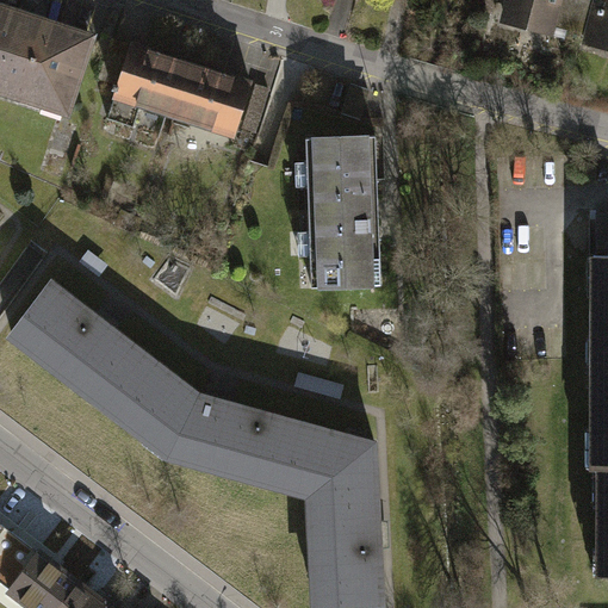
[(506,0),(500,22),(552,36),(553,29),(560,0),(506,0)]
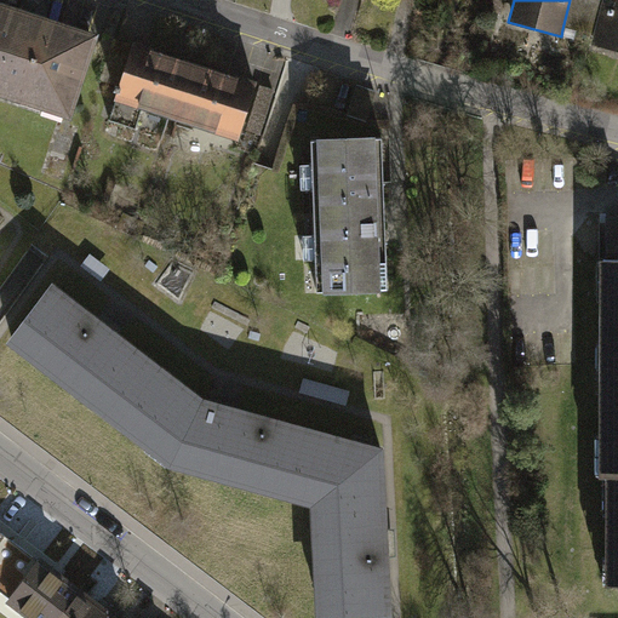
[(570,0),(562,29),(579,34),(588,0),(570,0)]
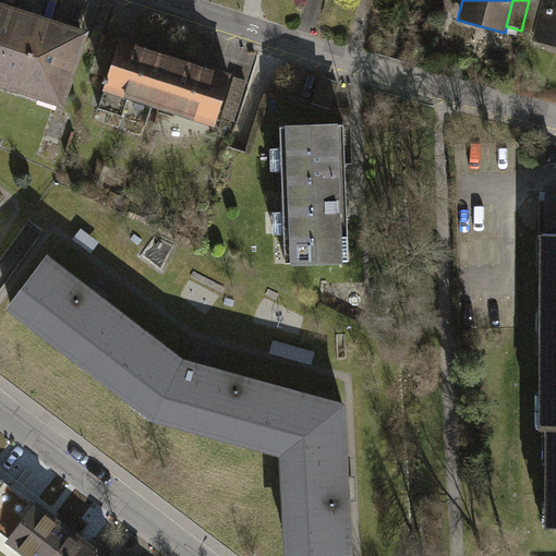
[(529,0),(521,31),(536,35),(545,0),(529,0)]
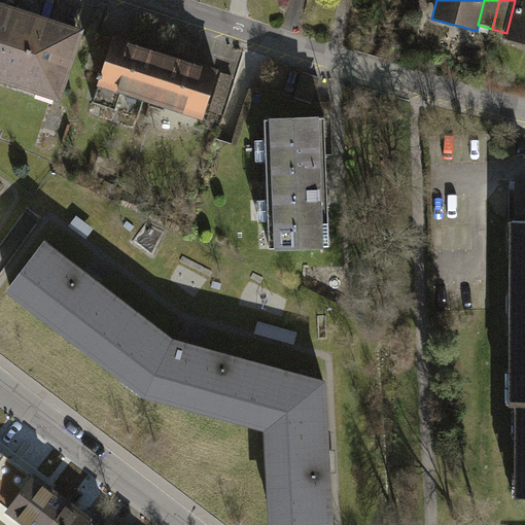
[(515,0),(506,33),(503,43),(524,48),(524,0),(515,0)]
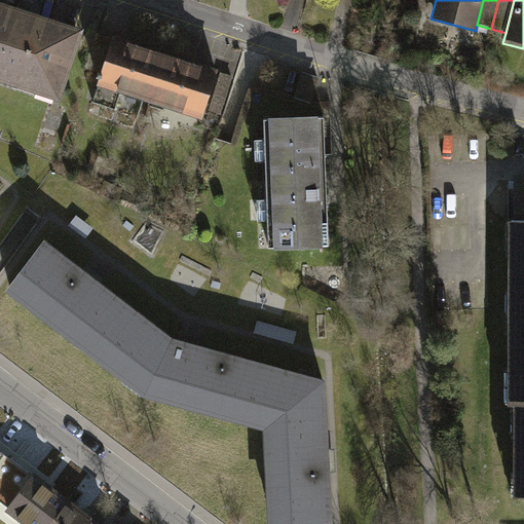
[(81,32),(0,4),(0,85),(58,105),(81,32)]
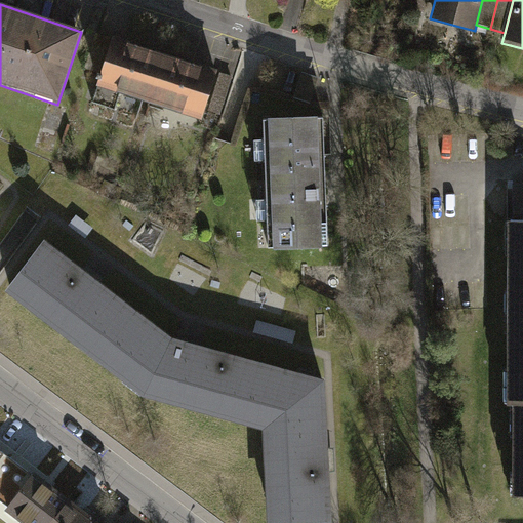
[(165,45),(113,28),(89,101),(113,108),(120,86),(149,95),(165,45)]
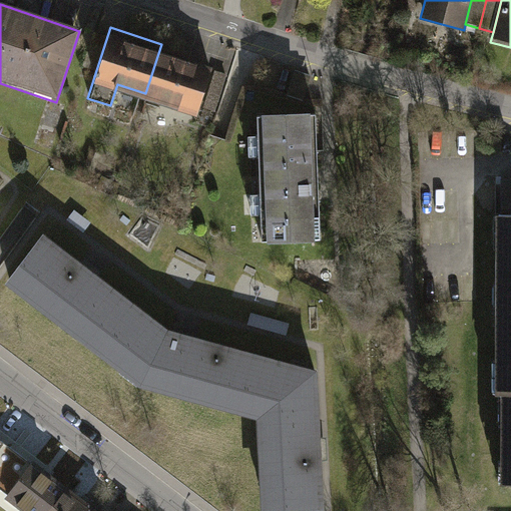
[(211,61),(161,44),(145,93),(195,110),(211,61)]
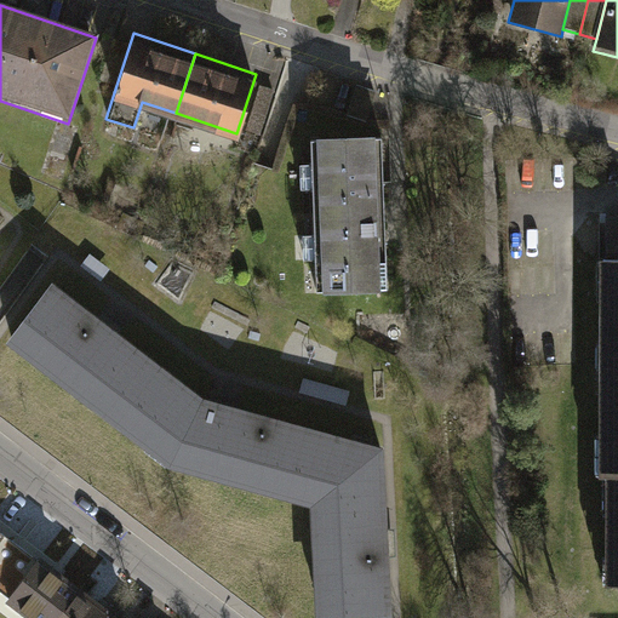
[(314,268),(315,295),(385,292),(381,143),(309,146),(310,171),(298,171),(299,200),(312,200),(313,242),(301,242),(302,269),(314,268)]
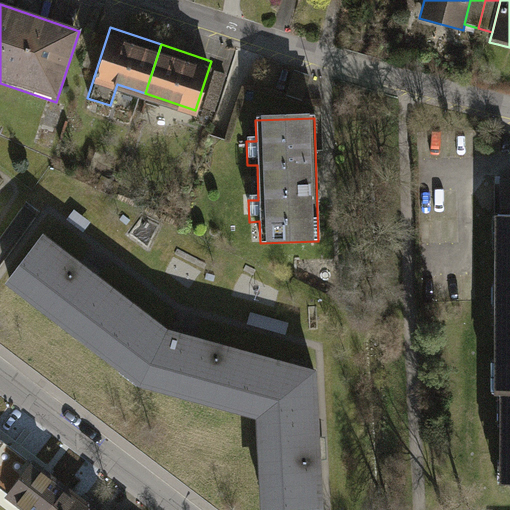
[(509,178),(497,179),(497,217),(509,216),(509,178)]
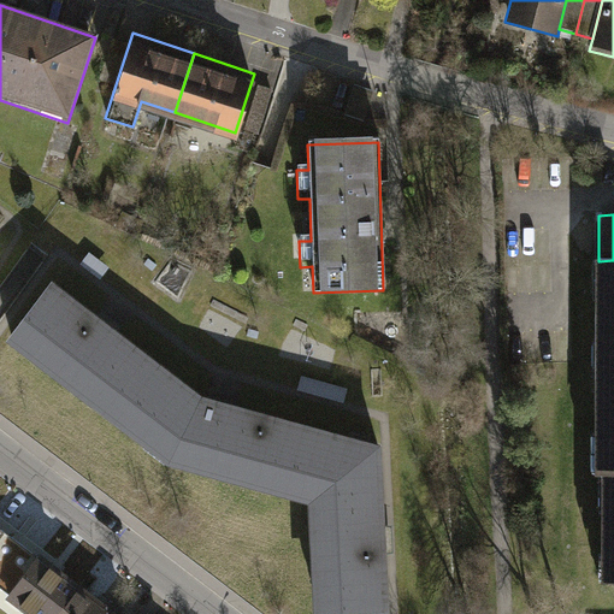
[(613,260),(598,261),(597,367),(613,367),(613,260)]
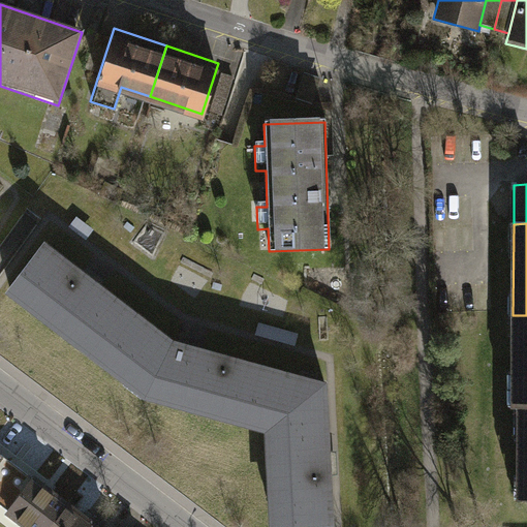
[(71,264),(42,242),(9,286),(29,302),(26,307),(47,323),(51,318),(65,330),(62,335),(83,351),(87,346),(105,361),(140,315),(71,264)]
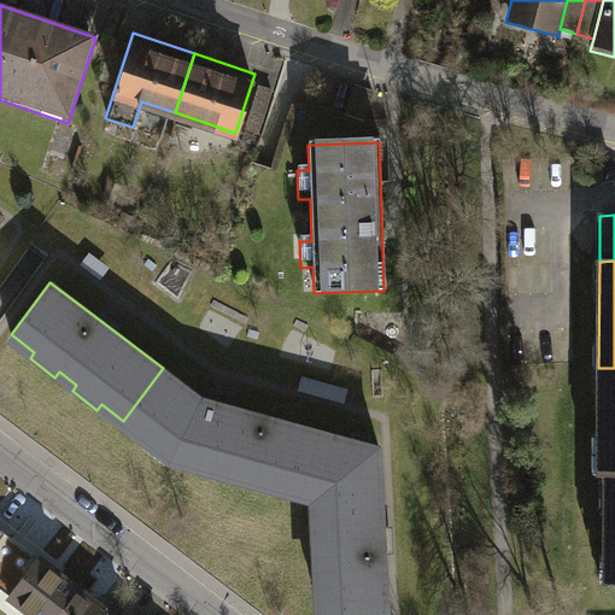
[(200,396),(163,368),(123,421),(146,438),(141,444),(165,462),(170,456),(193,462),(192,469),(210,474),(214,468),(232,473),(232,481),(259,488),(263,481),(291,488),(306,425),(215,399),(200,396)]
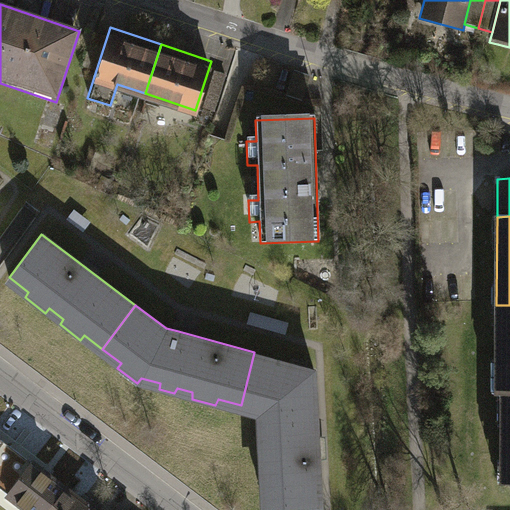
[(509,305),(496,305),(495,394),(503,394),(509,394),(509,305)]
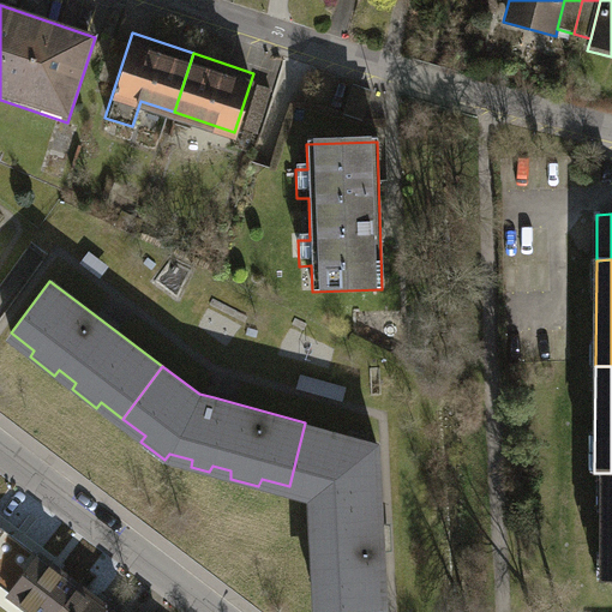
[(317,577),(318,606),(384,605),(381,544),(377,443),(366,439),(367,432),(349,427),(346,435),(305,423),(289,486),(312,493),(312,496),(305,497),(306,525),(313,525),(315,545),(307,547),(310,579),(317,577)]
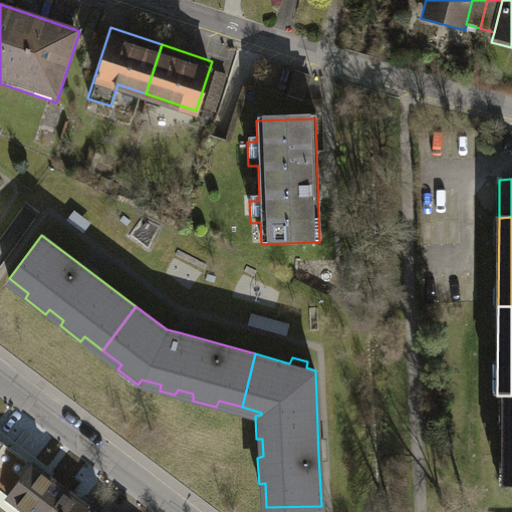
[(0,475),(16,454),(0,441),(0,475)]
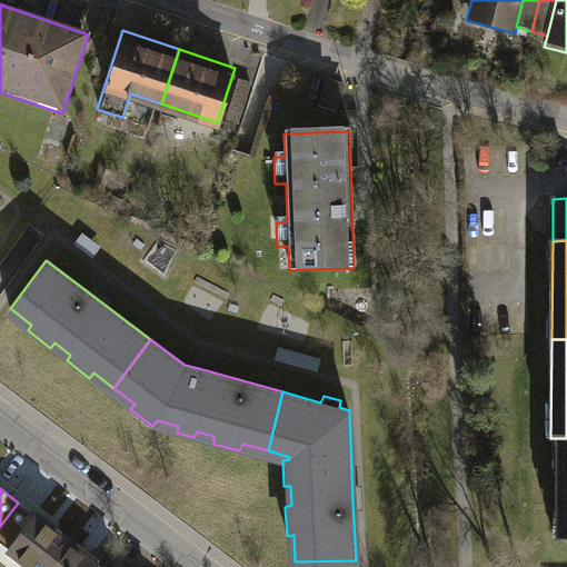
[(0,544),(30,566),(49,566),(69,541),(18,503),(0,526),(0,544)]
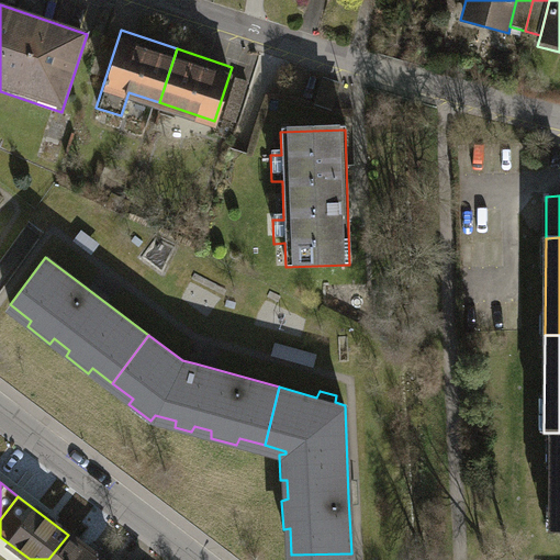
[(48,559),(98,559),(100,559),(68,535),(48,559)]
